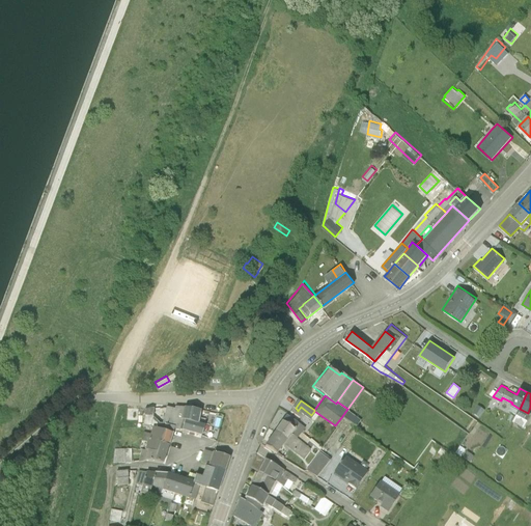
[(478,402),(473,410),(480,415),(485,407),(478,402)]
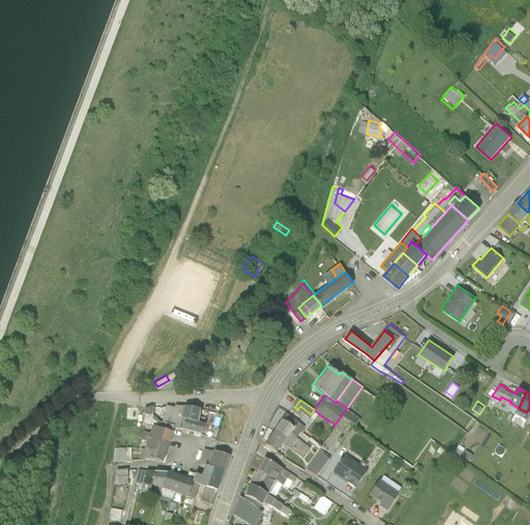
[(519,408),(510,403),(508,408),(517,412),(519,408)]
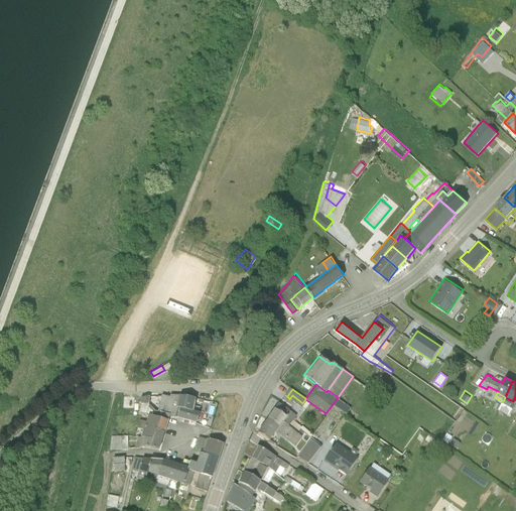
[(169,412),(168,413),(173,414),(176,405),(192,409),(192,408),(195,396),(177,393),(169,393),(168,394),(160,393),(157,409),(169,412)]
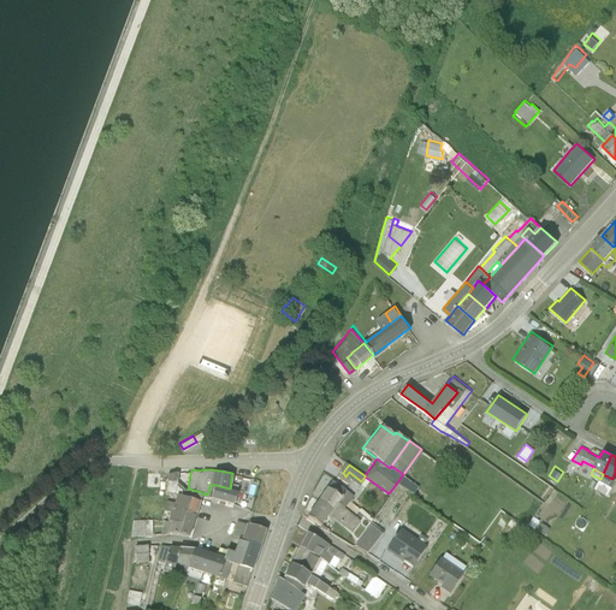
[(147,472),(146,484),(159,484),(159,472),(147,472)]
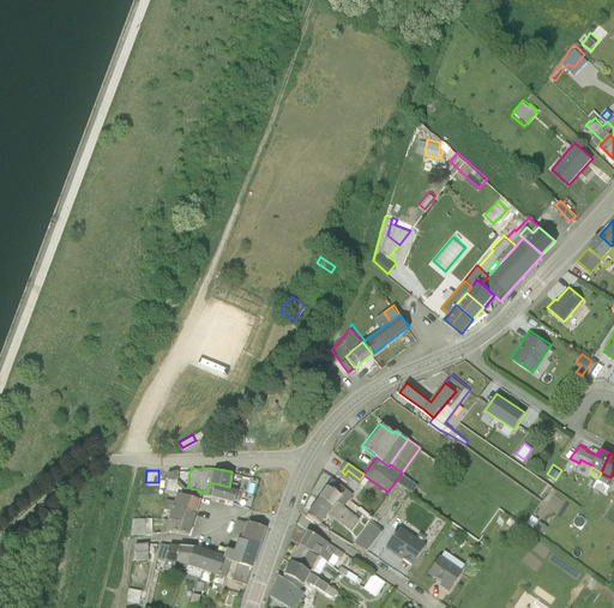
[(601,473),(599,477),(611,485),(613,479),(613,470),(611,477),(601,473)]
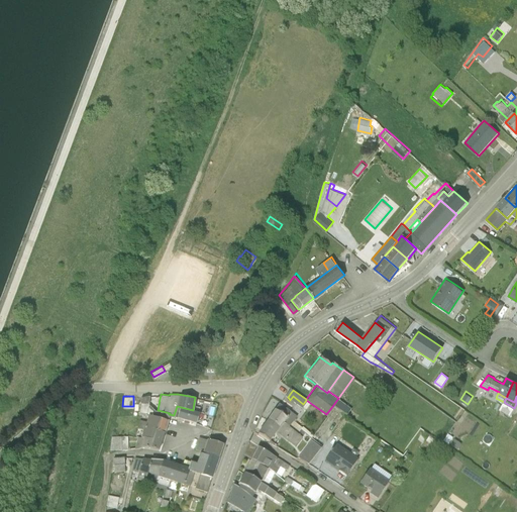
[(338,398),(333,405),(345,413),(353,419),(357,412),(338,398)]
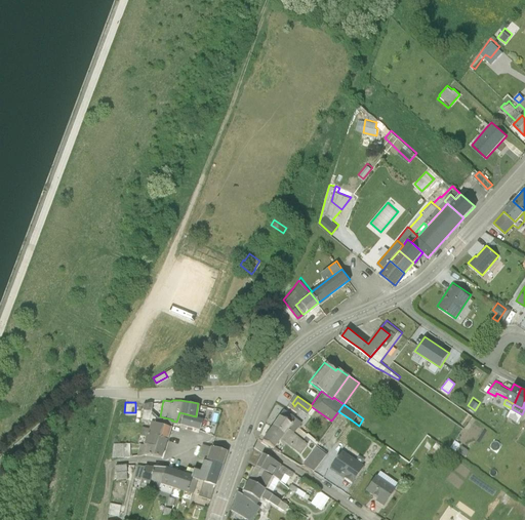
[(151,408),(143,408),(140,417),(150,421),(150,420),(169,426),(171,421),(172,420),(160,416),(156,415),(151,408)]
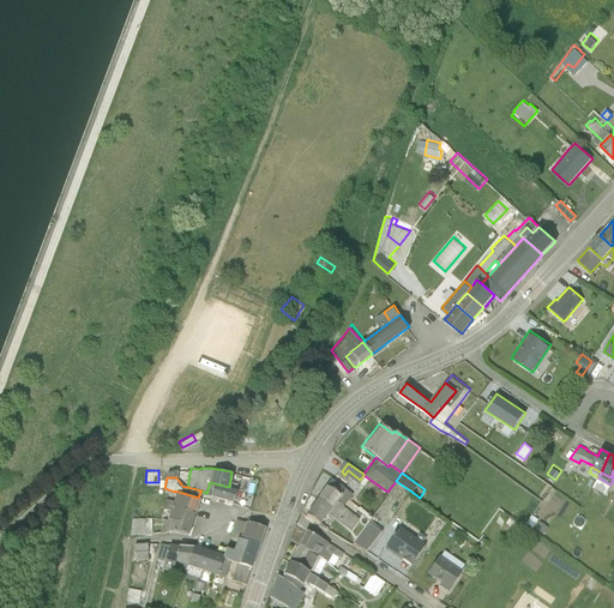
[(339,494),(336,499),(342,505),(343,503),(354,510),(357,505),(350,500),(353,498),(344,492),(347,488),(343,486),(330,477),(325,485),(339,494)]
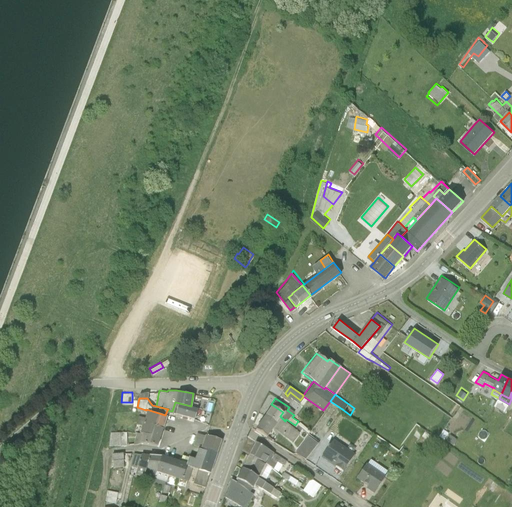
[(509,404),(499,398),(494,405),(506,411),(509,404)]
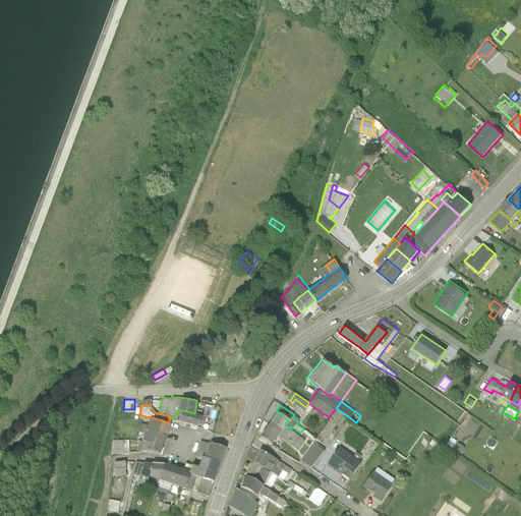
[(178,409),(175,418),(178,419),(196,424),(200,414),(194,412),(194,413),(178,409)]
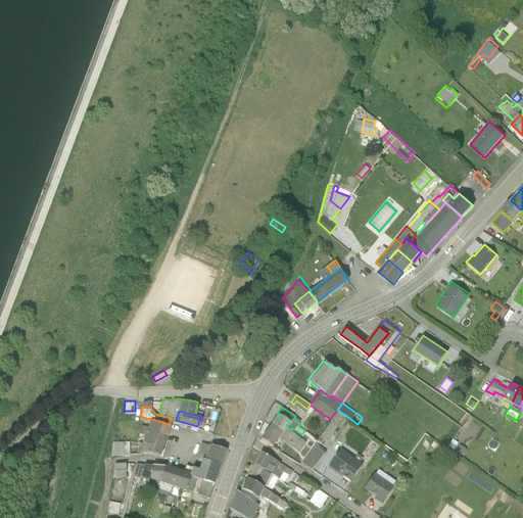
[(270,422),(282,431),(286,425),(289,421),(277,413),(270,422)]
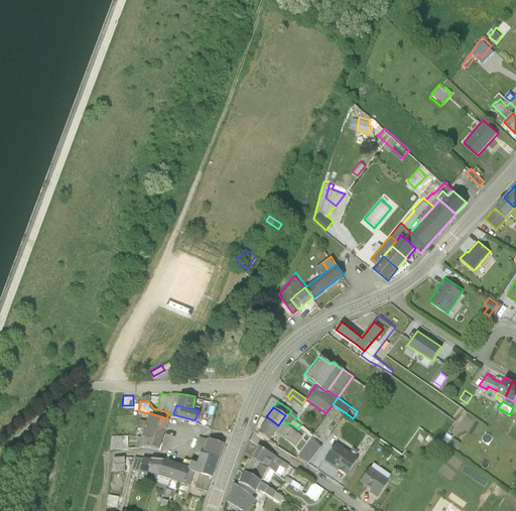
[(145,419),(143,424),(162,430),(166,418),(147,412),(147,413),(145,419)]
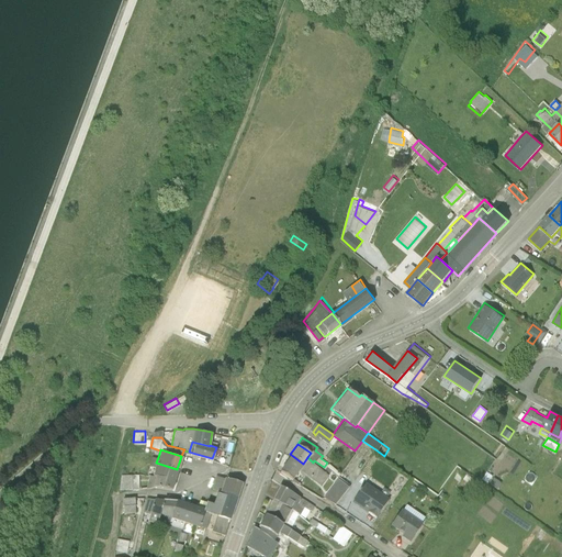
[(303,464),(290,454),(280,469),(293,477),(299,469),(300,468),(303,464)]
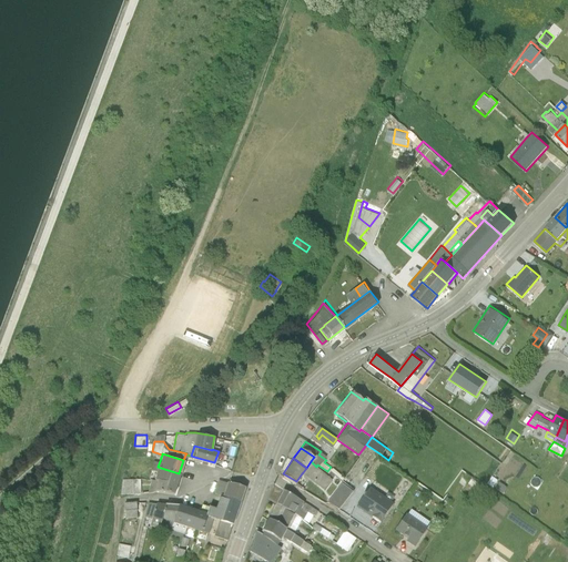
[(158,467),(160,461),(153,459),(150,468),(156,470),(158,467)]
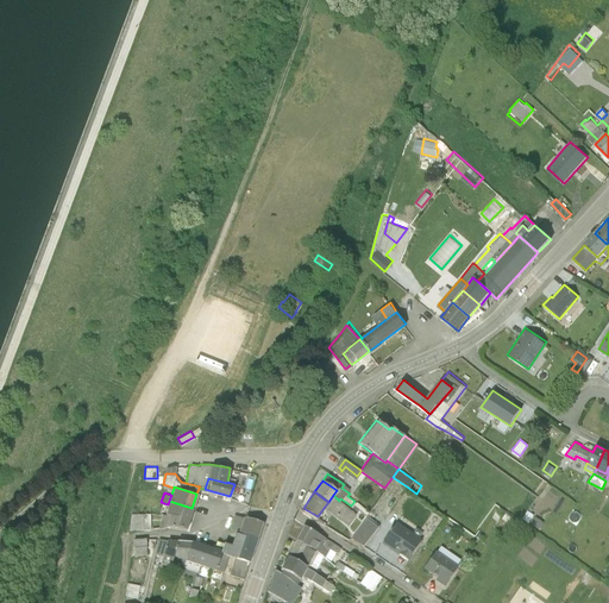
[(328,502),(325,507),(346,523),(356,513),(339,501),(333,495),(328,502)]
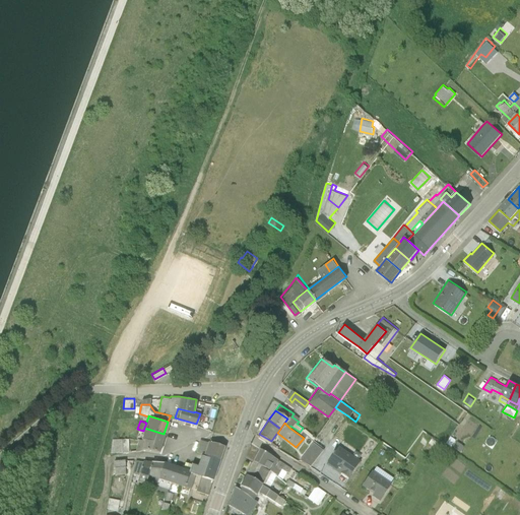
[(458,424),(446,442),(452,446),(459,436),(457,434),(462,427),(458,424)]
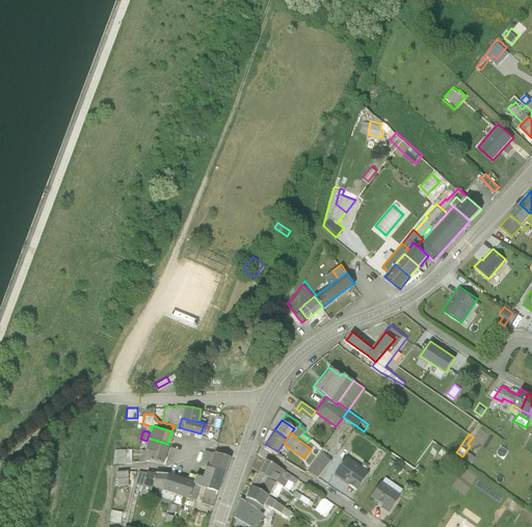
[(147,449),(144,457),(162,462),(167,444),(148,438),(147,441),(144,448),(147,449)]
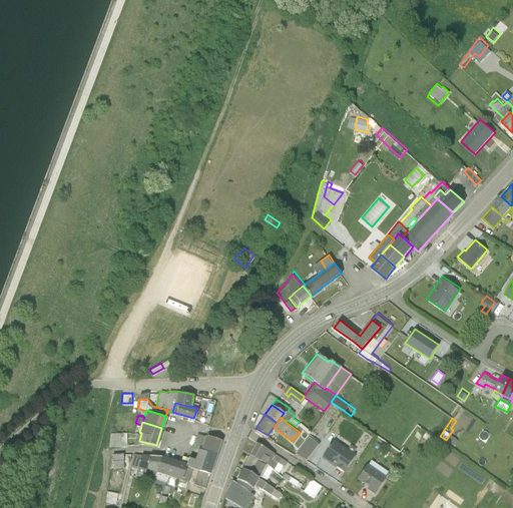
[(422,426),(415,435),(421,439),(423,435),(427,438),(431,433),(427,431),(428,430),(427,429),(422,426)]
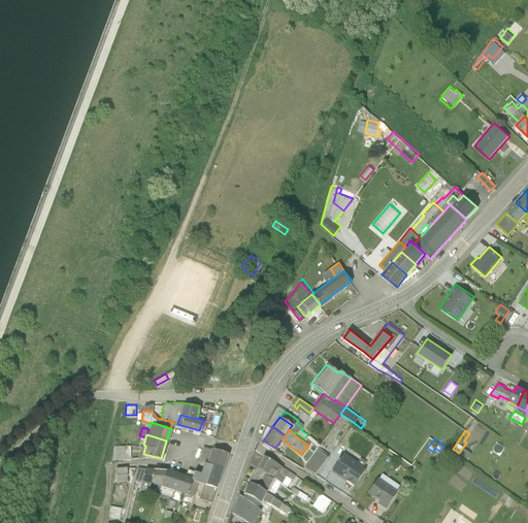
[(281,440),(275,448),(282,453),(286,444),(281,440)]
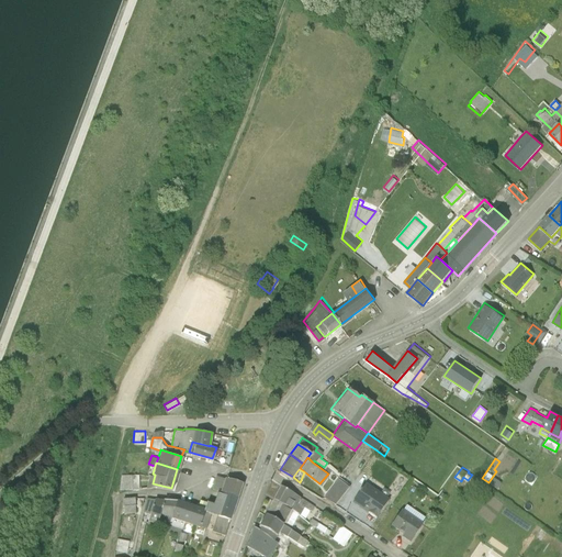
[(121,474),(119,488),(132,488),(132,487),(138,487),(138,472),(131,472),(121,474)]
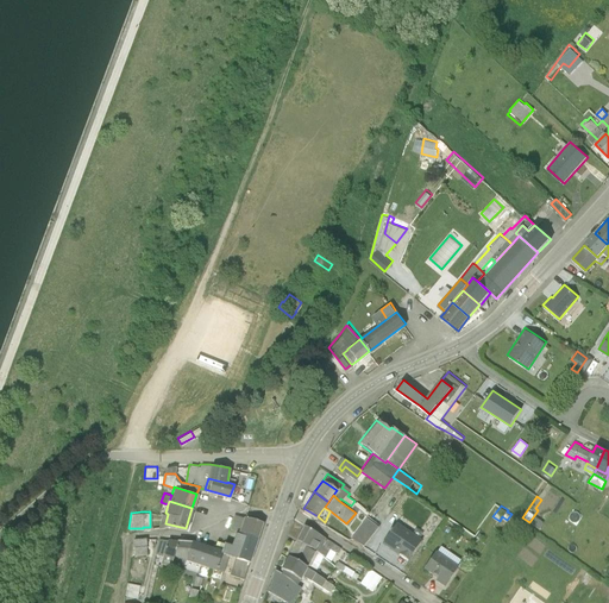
[(168,514),(165,513),(162,513),(158,526),(165,523),(168,514)]
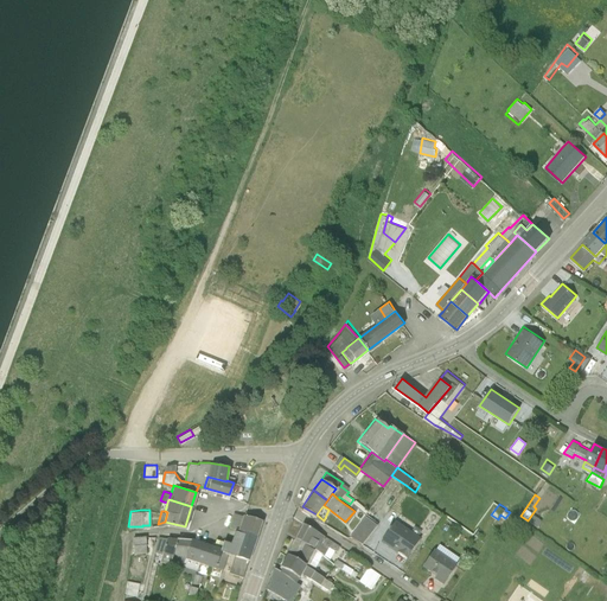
[(237,528),(242,515),(232,511),(228,524),(236,528),(237,528)]
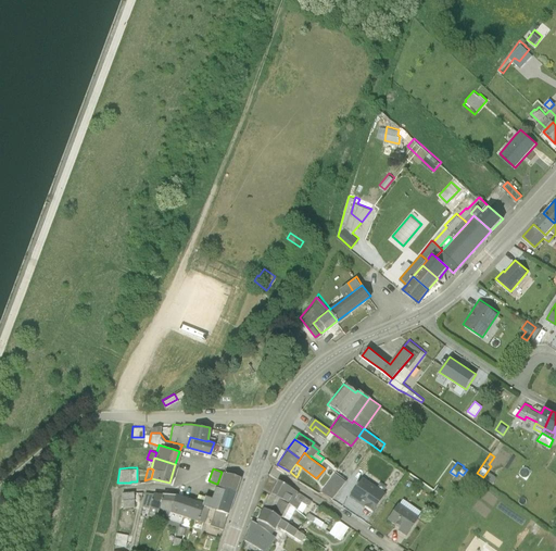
[(222,472),(217,484),(235,490),(239,476),(222,471),(222,472)]
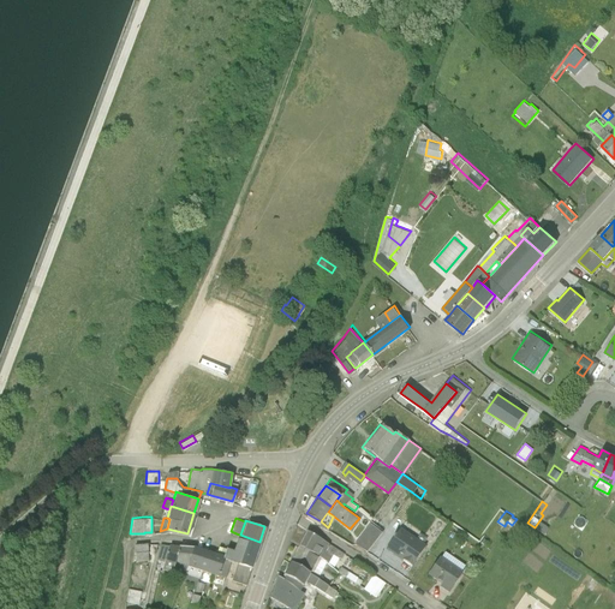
[(368,520),(351,542),(365,550),(381,531),(368,520)]
